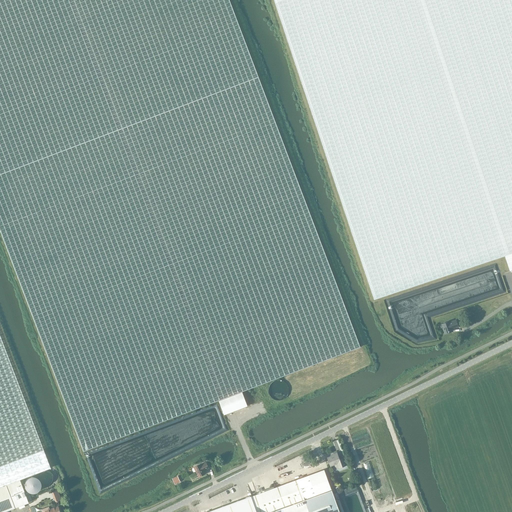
[(0,0),(0,173),(258,77),(229,0),(0,0)]
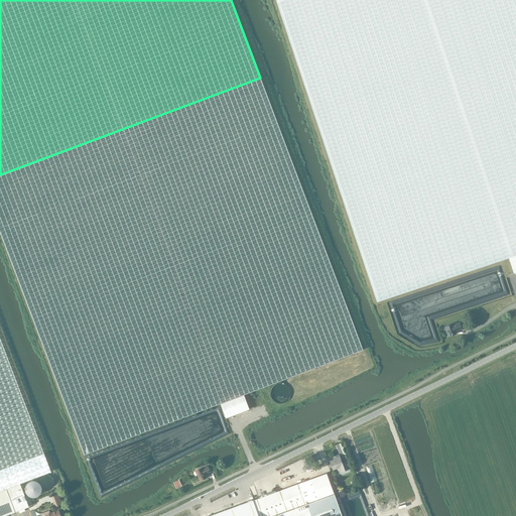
[(515,0),(276,0),(377,301),(508,258),(513,273),(515,272),(515,0)]
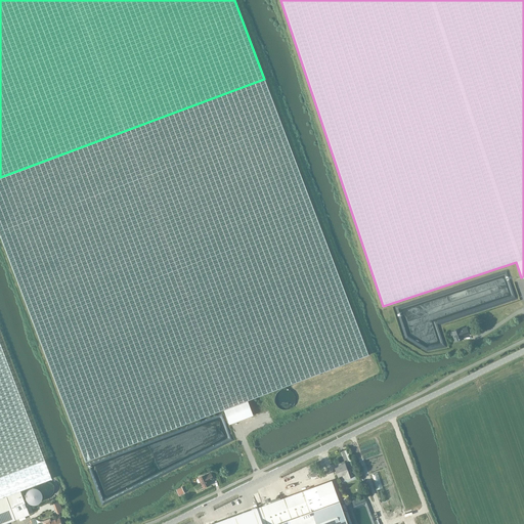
[(264,79),(0,177),(0,233),(85,462),(224,409),(248,401),(368,355),(264,79)]
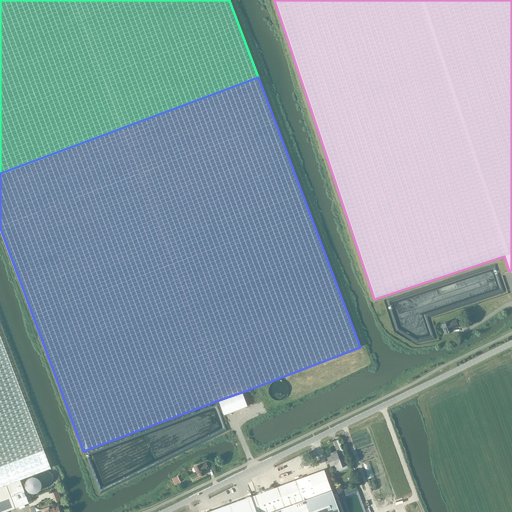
[(451,328),(458,326),(456,320),(449,323),(449,321),(442,324),(445,333),(452,331),(451,328)]
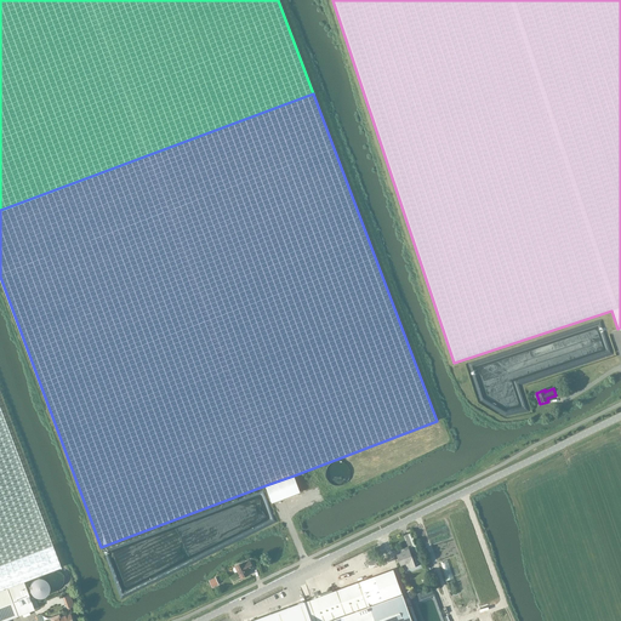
[(61,568),(0,409),(0,590),(23,582),(61,568)]
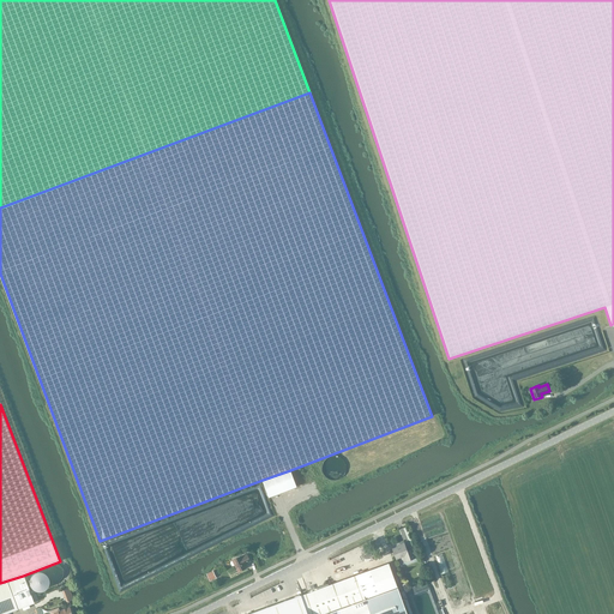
[(293,471),(263,483),(269,499),(298,488),(293,471)]
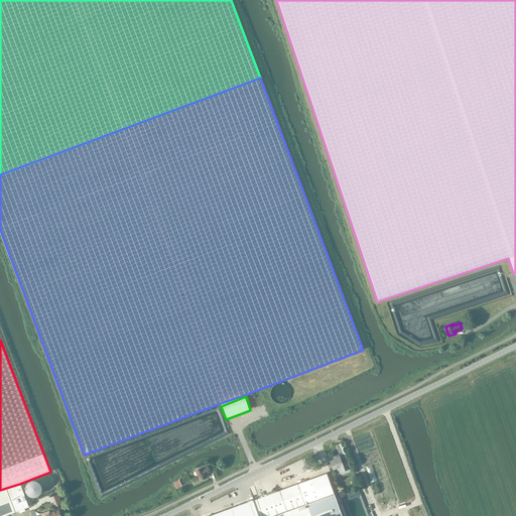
[(339,467),(341,472),(349,469),(347,463),(343,464),(340,457),(336,458),(336,459),(330,462),(333,470),(339,467)]
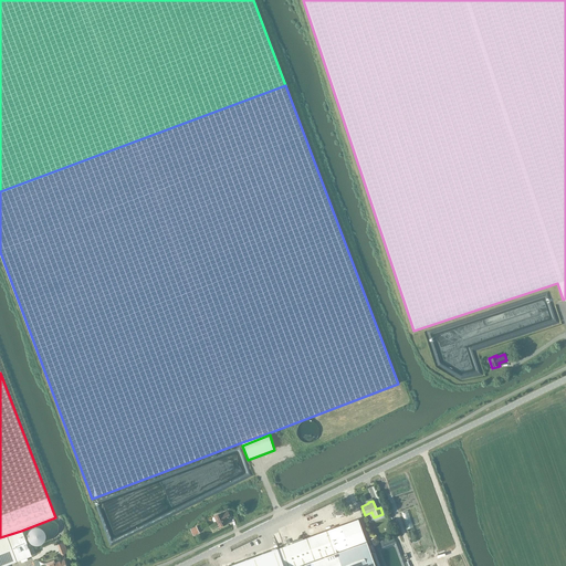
[(219,527),(227,523),(224,520),(227,519),(230,517),(228,511),(222,514),(221,513),(215,516),(219,527)]
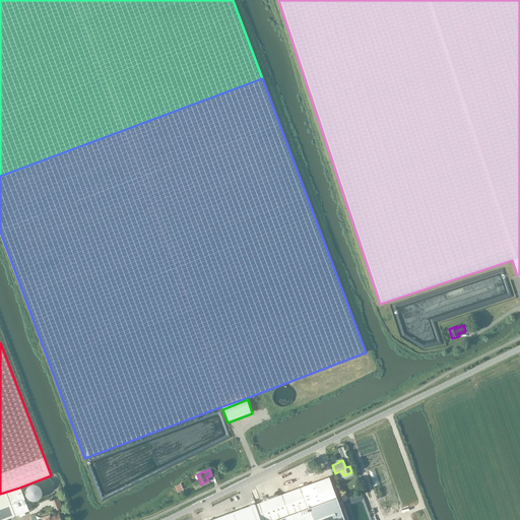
[(255,504),(209,519),(344,519),(336,497),(329,476),(261,502),(266,517),(261,519),(255,504)]
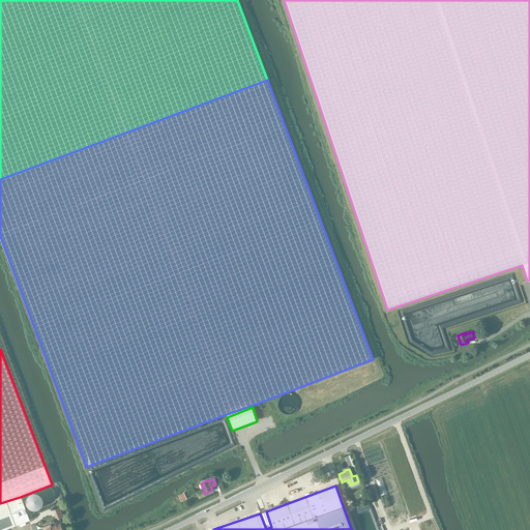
[(2,529),(29,520),(20,497),(0,503),(0,529),(2,529)]
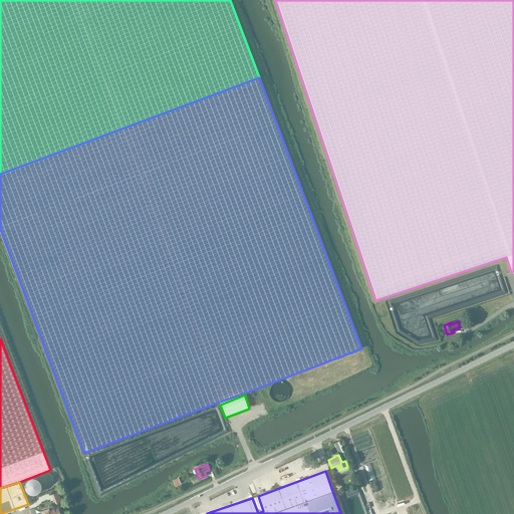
[(256,491),(253,483),(247,485),(248,490),(250,489),(251,493),(256,491)]
